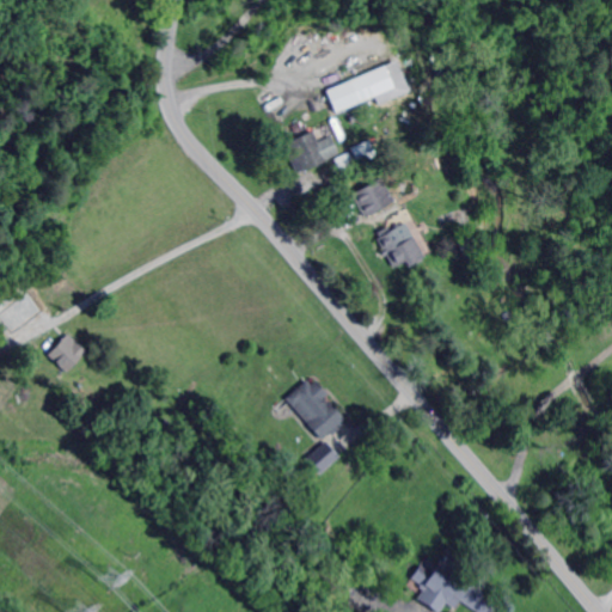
[(297,74),(294,68),(306,63),(308,71),(297,74)]
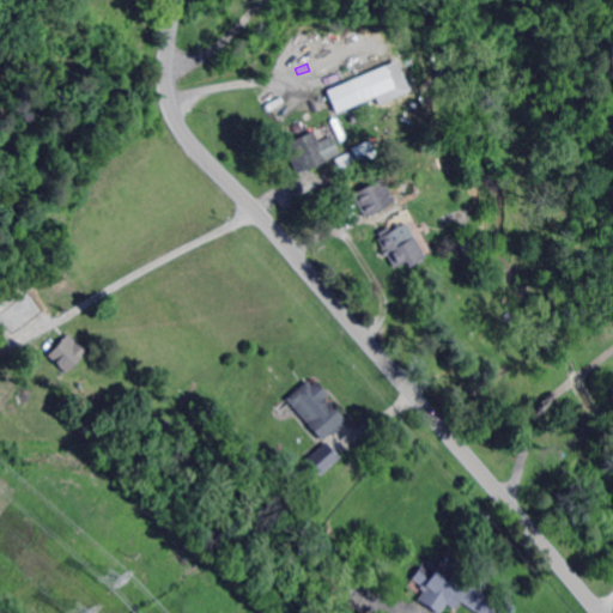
[(443,77),(436,74),(435,68),(439,65),(445,66),(448,72),(443,77)]
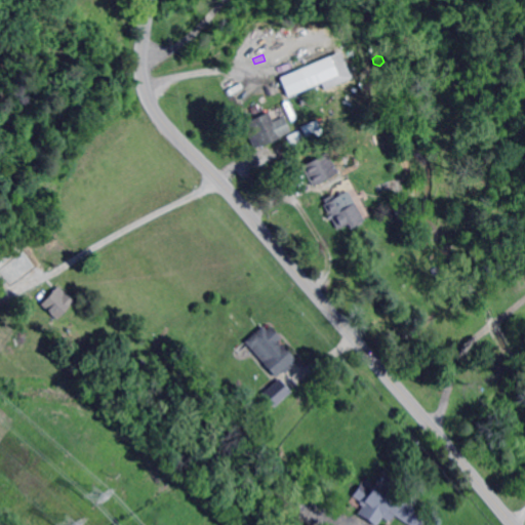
[(288,96),(280,77),(313,63),(321,83),(288,96)]
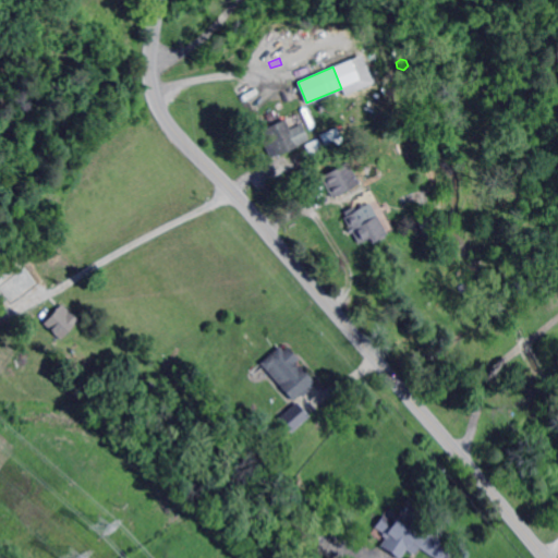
[(292,131),(299,128),(304,141),(299,144),(300,146),(278,156),(277,155),(273,157),(262,133),(266,131),(266,129),(287,119),(287,120),(292,131)]
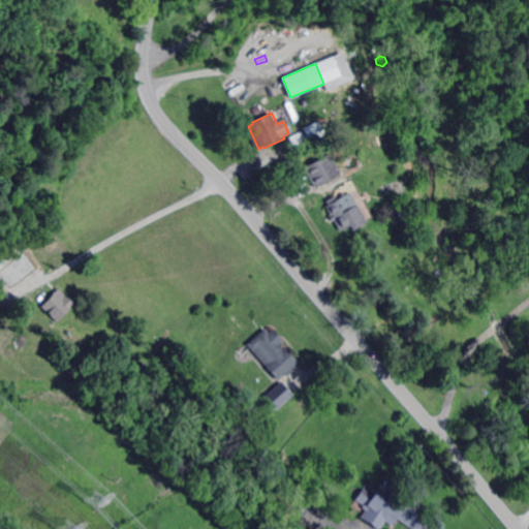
[(310,143),(309,141),(306,131),(304,127),(320,120),(328,136),(310,143)]
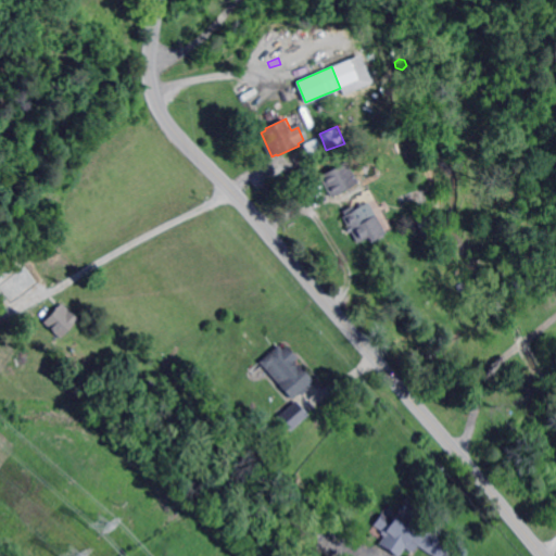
[(330,198),(330,197),(319,178),(318,177),(345,162),(357,182),(330,198)]
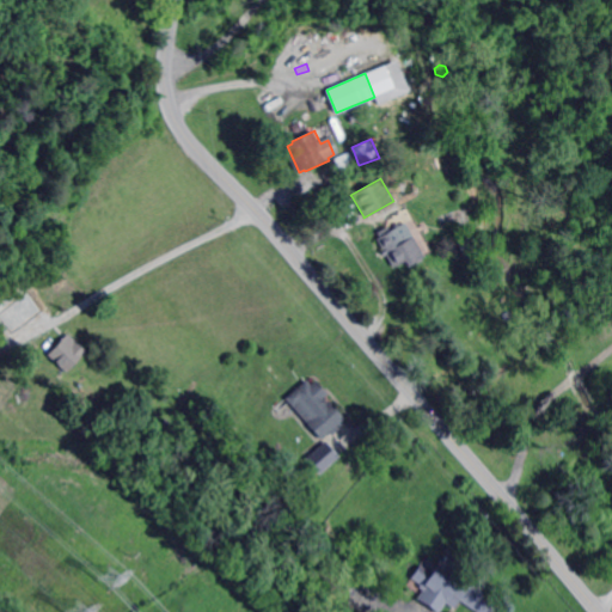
[(424,257),(408,267),(404,261),(397,265),(387,250),(384,252),(377,238),(404,222),(424,257)]
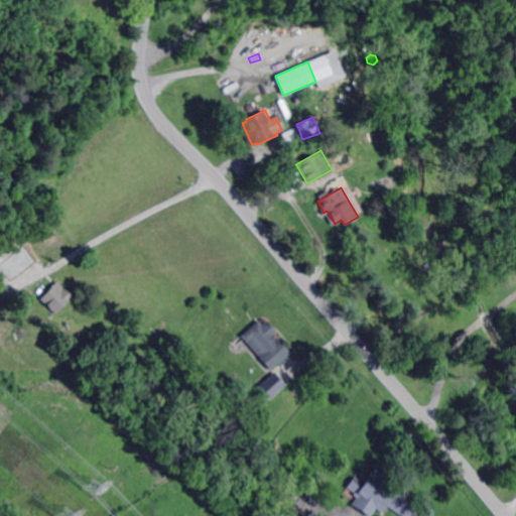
[(56,313),(40,298),(58,280),(75,295),(56,313)]
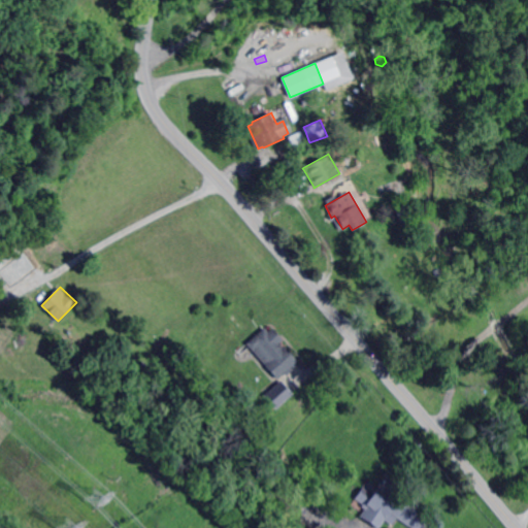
[(268,332),(272,328),(283,340),(278,343),(282,348),(285,345),(297,361),(276,380),(246,343),(265,327),(268,332)]
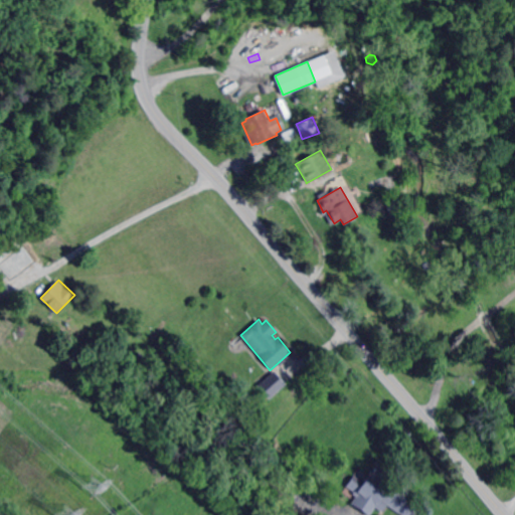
[(267,397),(284,383),(273,369),(255,384),(267,397)]
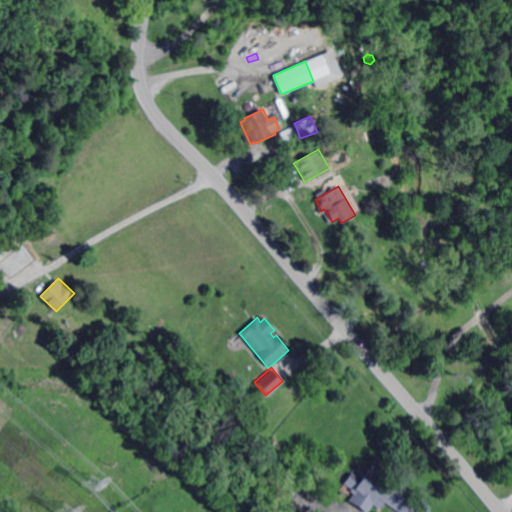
[(391,477),(394,474),(400,478),(394,487),(406,495),(406,496),(418,505),(413,511),(398,511),(384,502),(379,509),(372,505),(366,511),(364,511),(348,501),(353,494),(349,491),(351,489),(343,484),(351,472),(361,479),(373,460),(389,471),(387,474),(391,477)]
